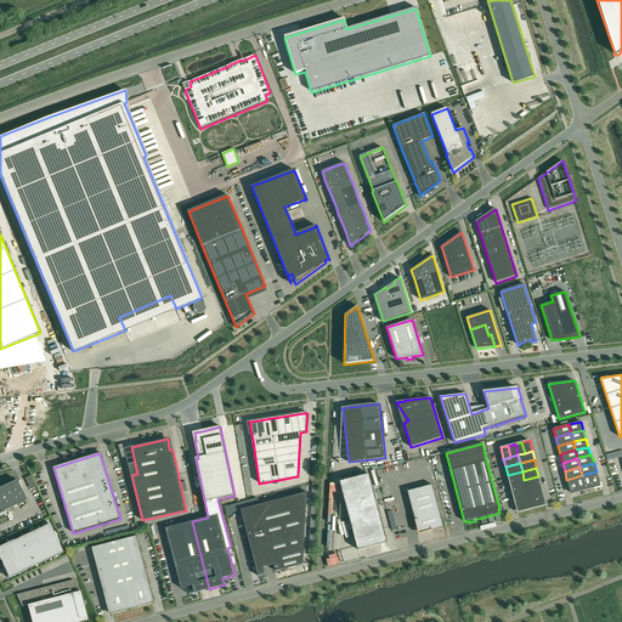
[(508,475),(510,484),(524,480),(522,471),(508,475)]
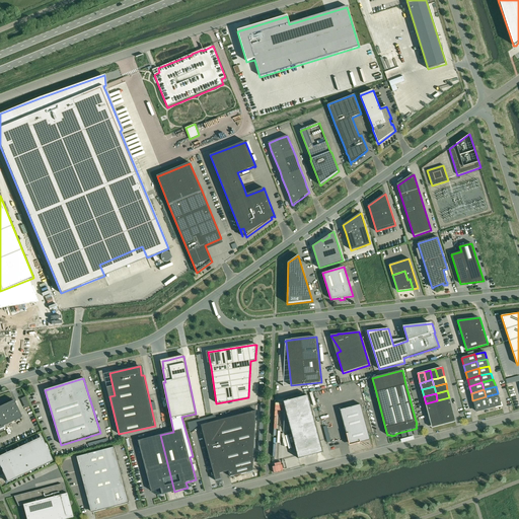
[(486,396),(489,410),(495,408),(493,399),(499,397),(498,393),(486,396)]
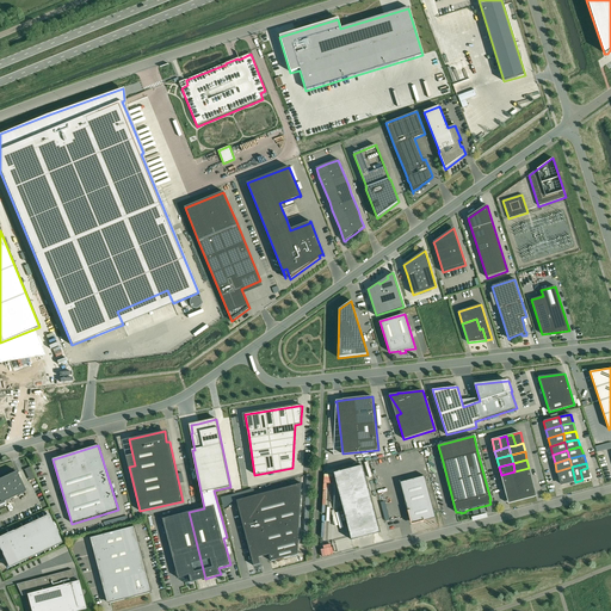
[(363,466),(334,473),(351,539),(374,534),(380,532),(381,532),(363,466)]
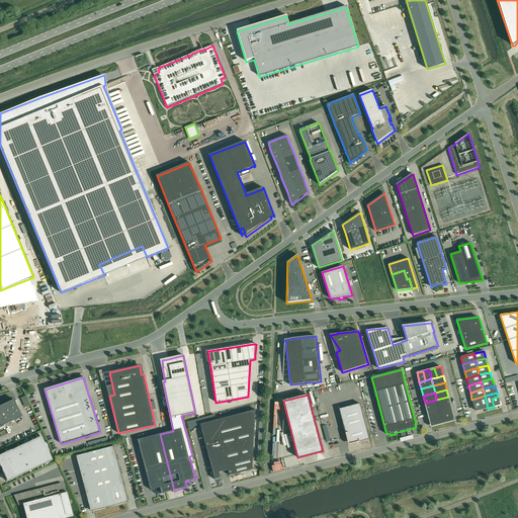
[(488,409),(485,396),(471,400),(472,403),(480,402),(482,410),(488,409)]
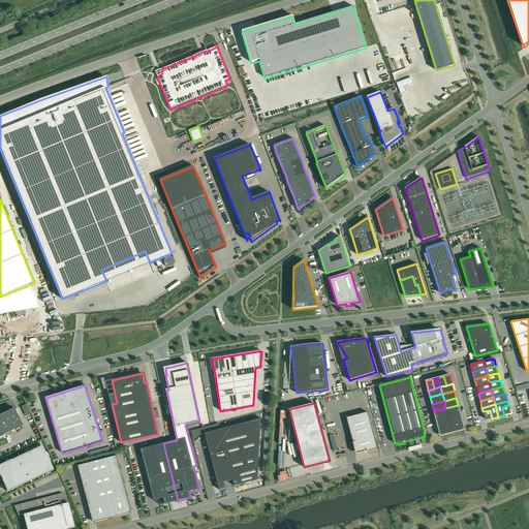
[(458,405),(445,408),(447,415),(460,411),(458,405)]
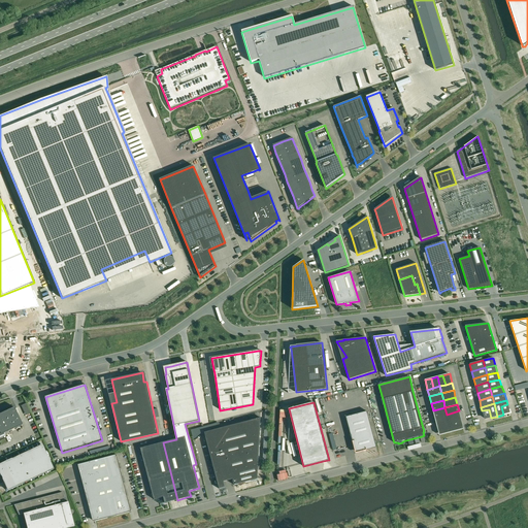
[(501,406),(503,415),(510,413),(507,404),(501,406)]
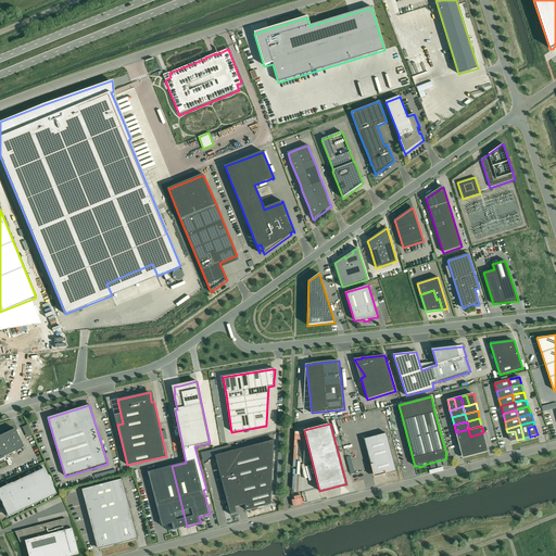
[(0,459),(4,457),(4,456),(23,447),(15,429),(0,436),(0,459)]
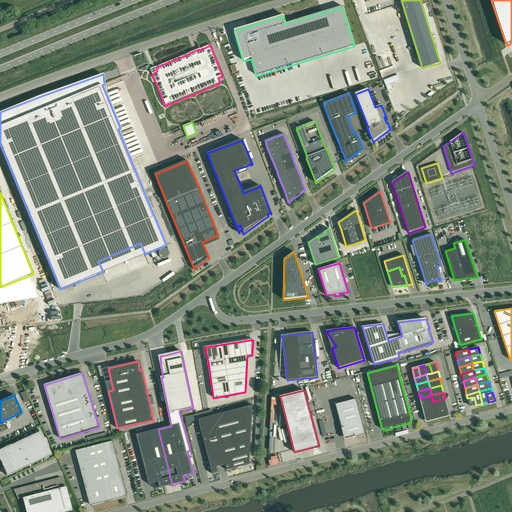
[(421,405),(433,402),(431,395),(420,398),(421,405)]
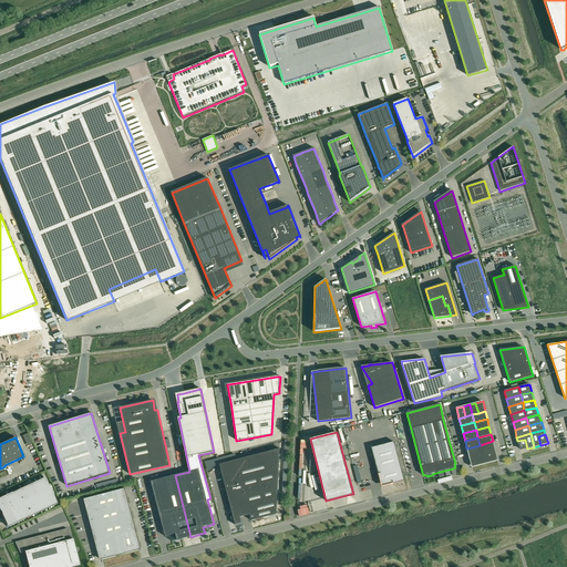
[(521,451),(527,449),(525,440),(517,441),(521,451)]
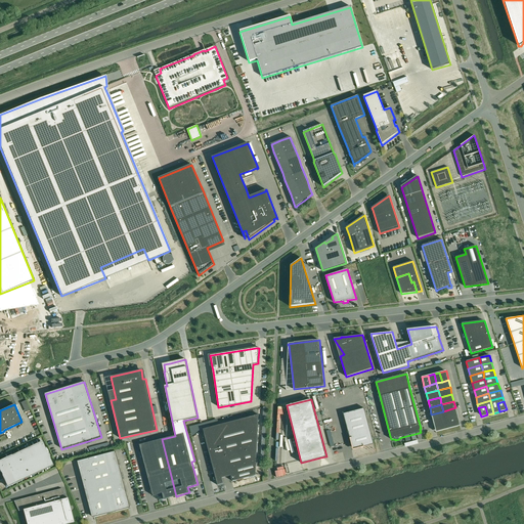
[(455,407),(443,411),(445,418),(457,415),(455,407)]
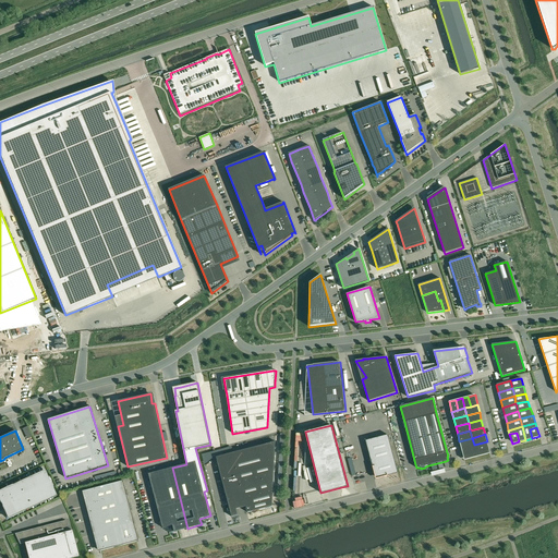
[(365,440),(373,470),(376,478),(384,476),(398,473),(388,435),(365,440)]
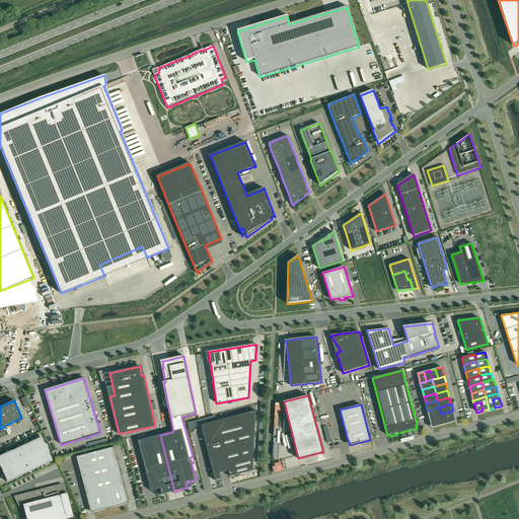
[(427,411),(429,417),(441,414),(439,408),(427,411)]
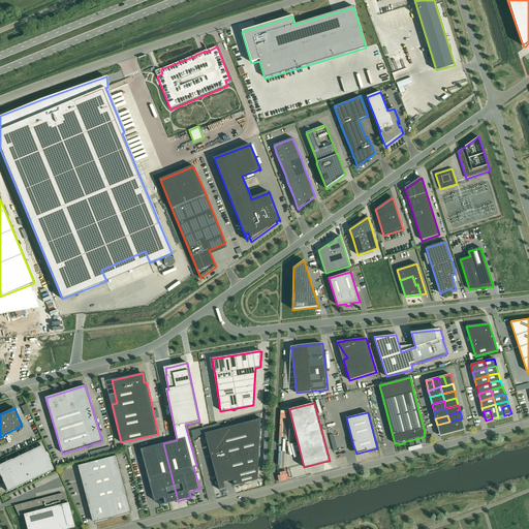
[(254,426),(207,438),(216,474),(217,481),(218,485),(219,490),(225,489),(224,483),(234,480),(235,486),(258,479),(259,445),(261,418),(253,421),(254,426)]
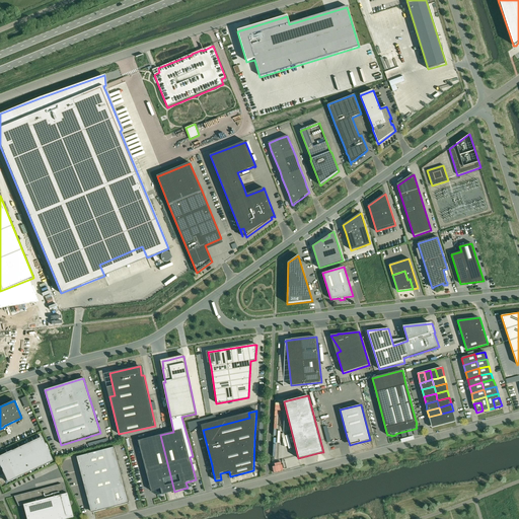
[(453,411),(441,414),(443,421),(444,425),(456,422),(453,411)]
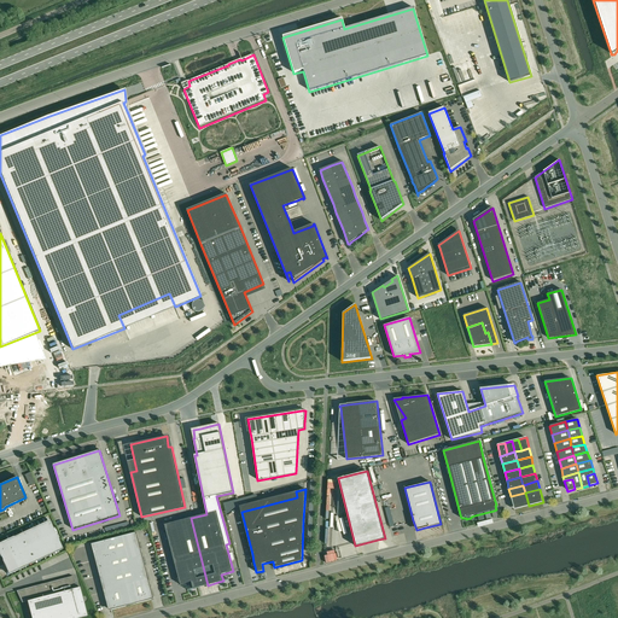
[(529,506),(528,501),(525,493),(511,496),(514,509),(529,506)]
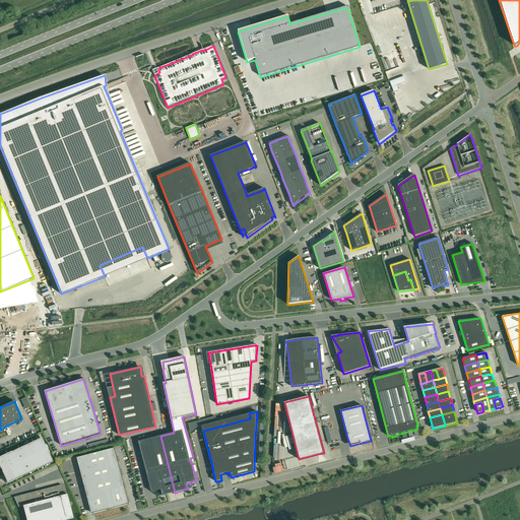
[(160,436),(138,442),(151,492),(160,490),(163,496),(175,493),(160,436)]
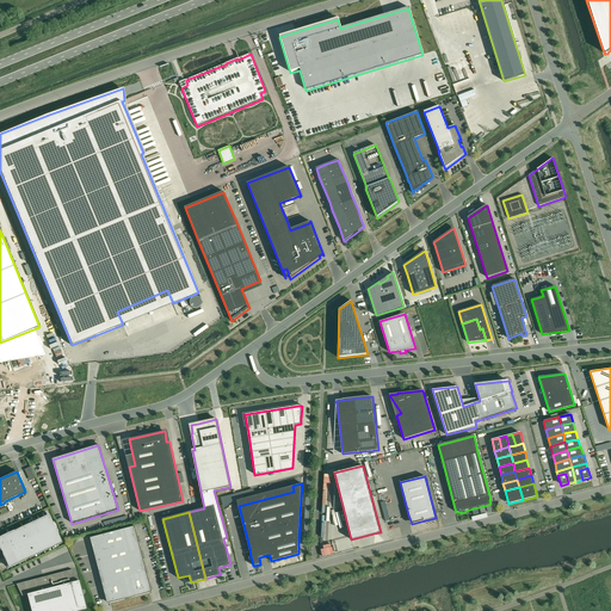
[(0,549),(0,551),(1,550),(2,554),(4,559),(8,568),(26,560),(62,543),(49,514),(13,531),(6,534),(0,536),(0,549)]
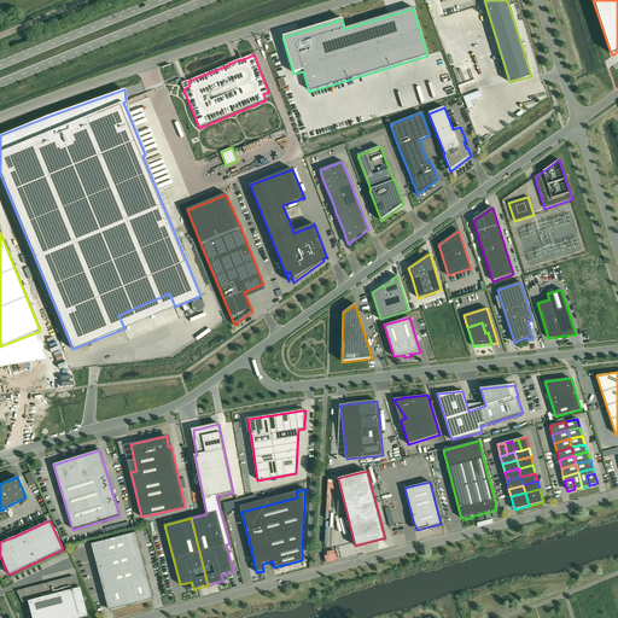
[(129,528),(128,522),(105,528),(106,534),(129,528)]
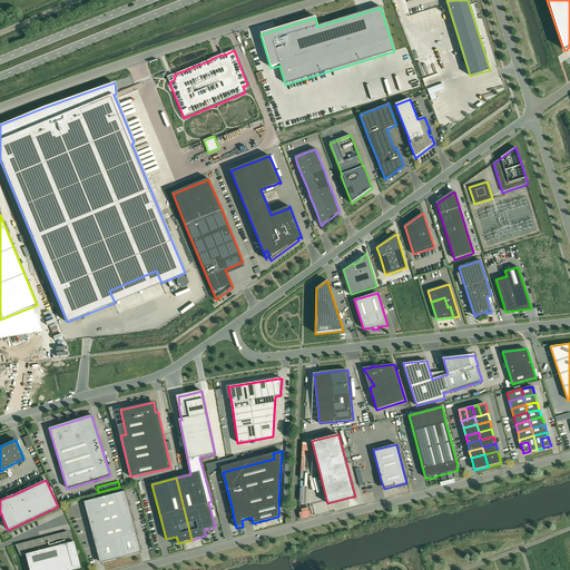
[(106,497),(109,511),(130,505),(126,491),(106,497)]
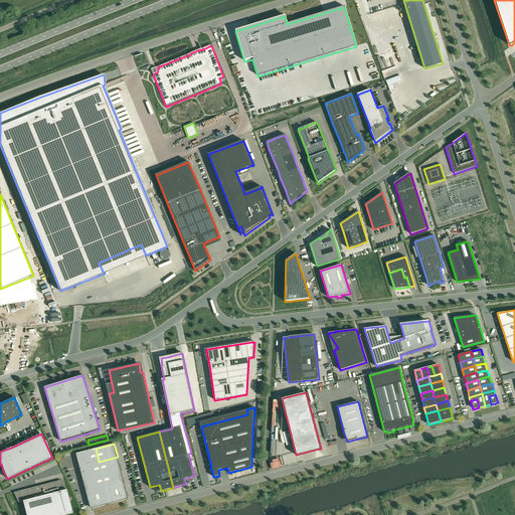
[(76,454),(79,467),(99,462),(96,449),(76,454)]
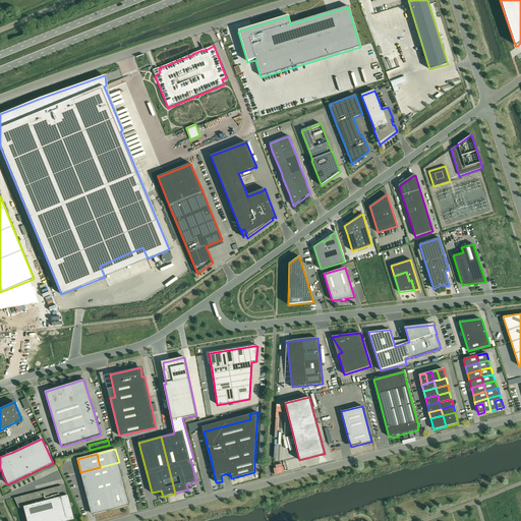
[(100,467),(103,480),(122,475),(119,462),(100,467)]
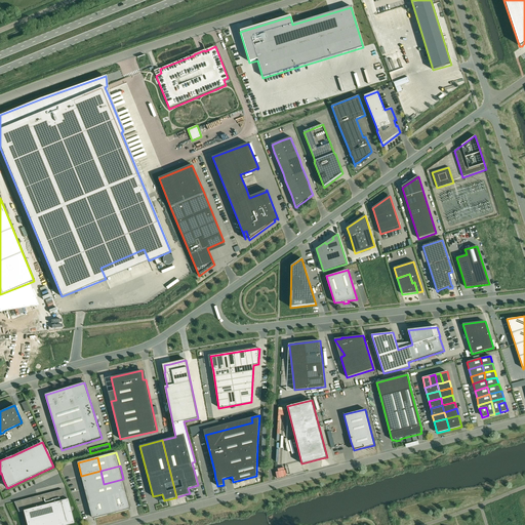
[(81,476),(85,489),(104,484),(101,471),(81,476)]
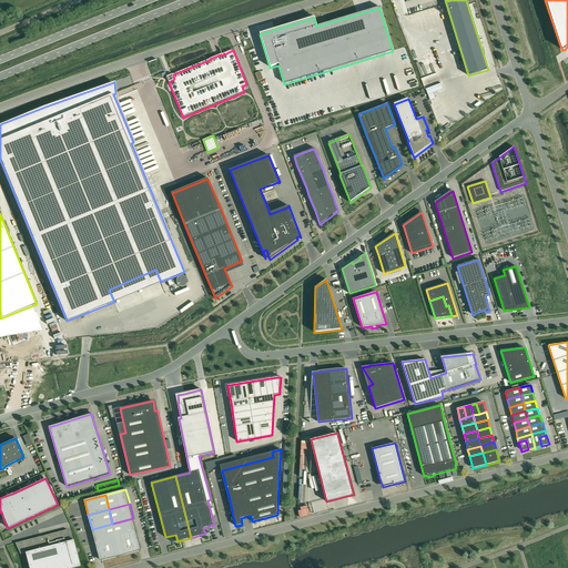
[(112,524),(117,538),(138,533),(133,518),(112,524)]
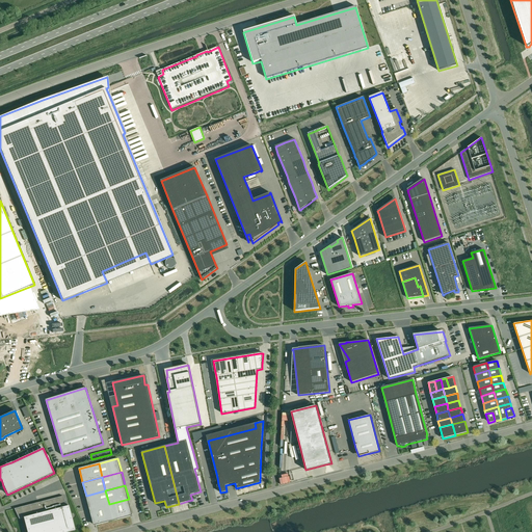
[(86,496),(89,509),(109,504),(105,490),(86,496)]
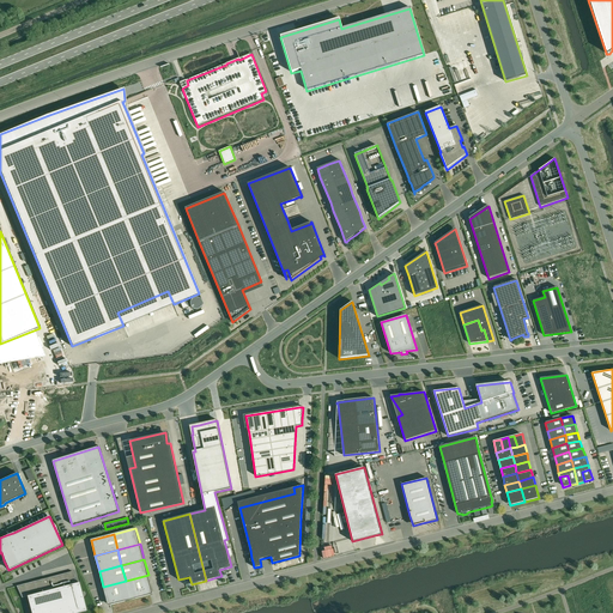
[(26,596),(30,612),(80,612),(86,612),(79,583),(78,583),(72,571),(16,587),(22,599),(26,596)]
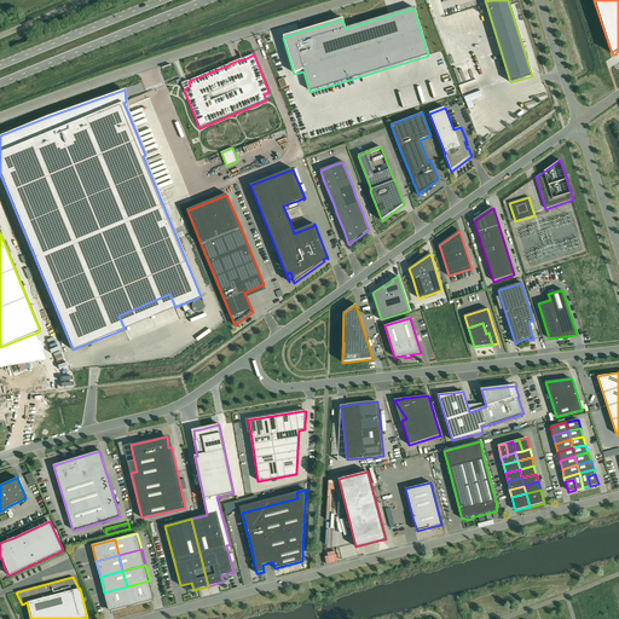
[(132,606),(151,601),(151,599),(154,599),(150,580),(127,586),(132,606)]
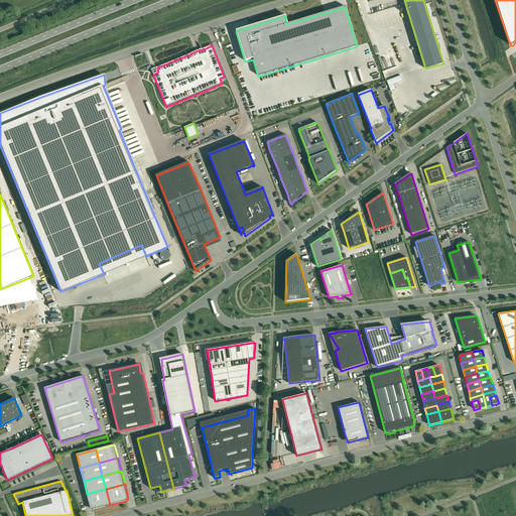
[(94,510),(110,505),(106,489),(87,494),(91,508),(93,508),(94,510)]
